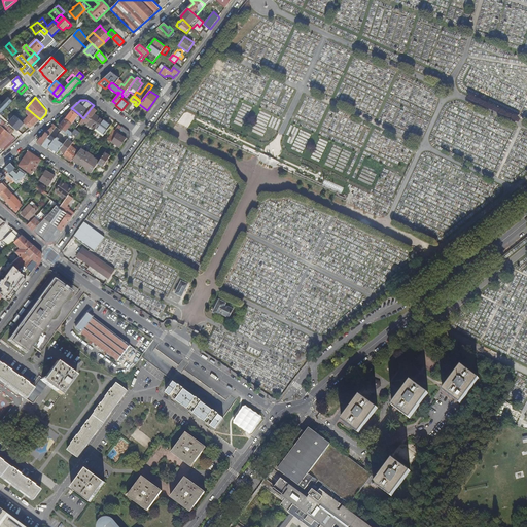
[(132,103),(129,101),(128,103),(124,108),(127,110),(132,103)]
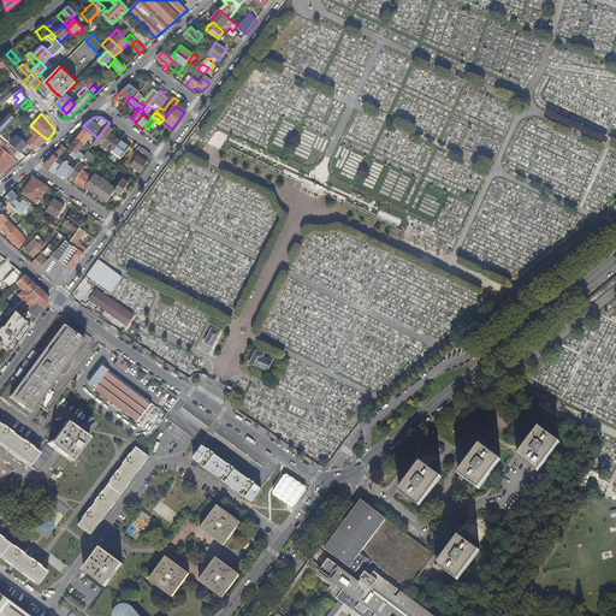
[(112,129),(107,125),(98,138),(96,140),(101,143),(112,129)]
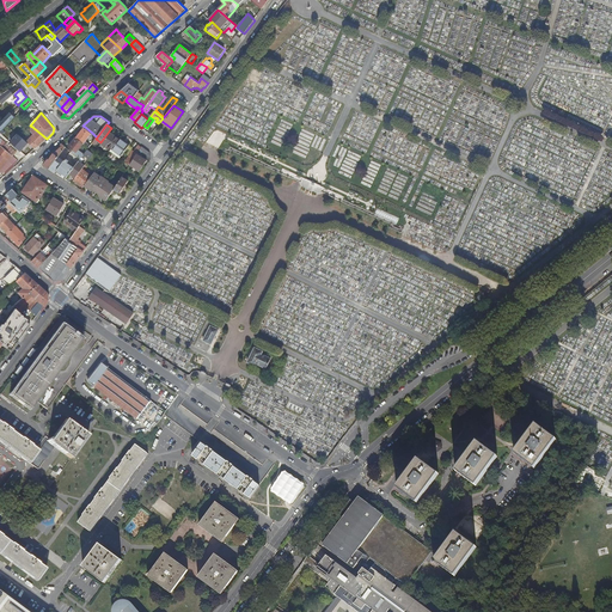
[(17,141),(20,136),(8,126),(5,129),(4,130),(17,141)]
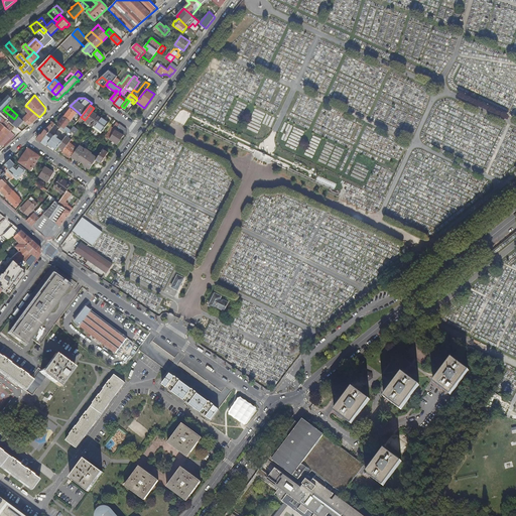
[(28,114),(22,120),(24,121),(28,124),(29,125),(39,117),(27,107),(25,110),(28,114)]
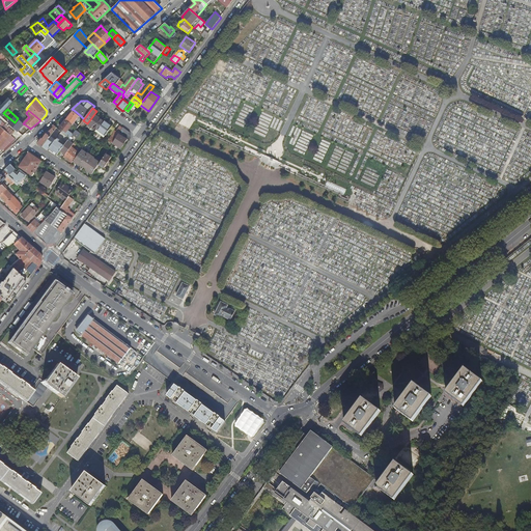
[(74,110),(66,119),(70,122),(78,128),(83,120),(84,119),(82,117),(80,119),(81,120),(77,124),(75,122),(80,115),(74,110)]
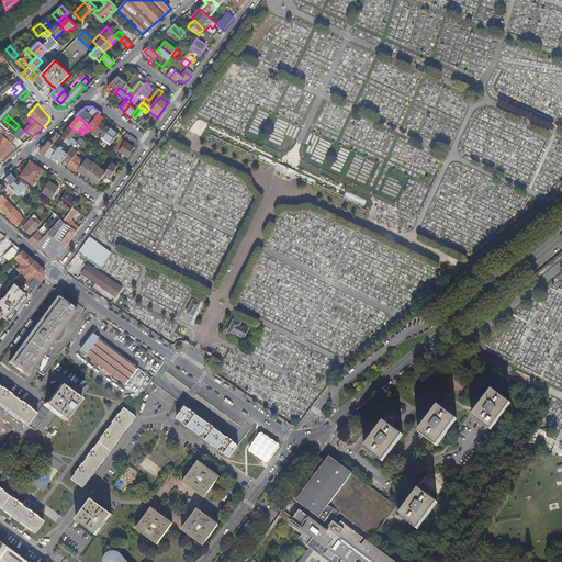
[(104,123),(101,122),(92,133),(97,136),(99,134),(102,137),(102,136),(109,127),(105,124),(104,125),(103,124),(104,123)]
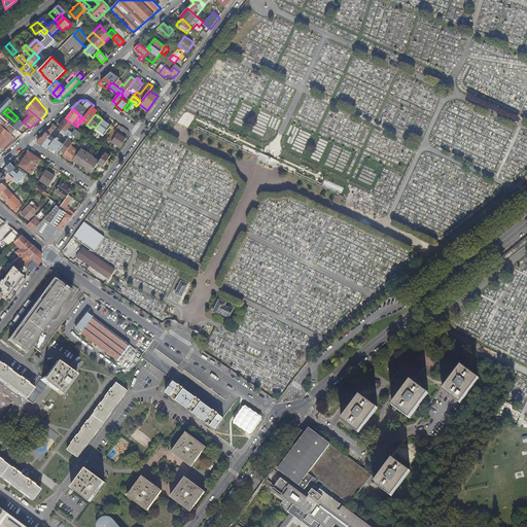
[(65,118),(63,121),(62,124),(59,127),(64,130),(63,131),(66,134),(70,137),(72,133),(73,133),(65,127),(69,121),(66,118),(65,118)]
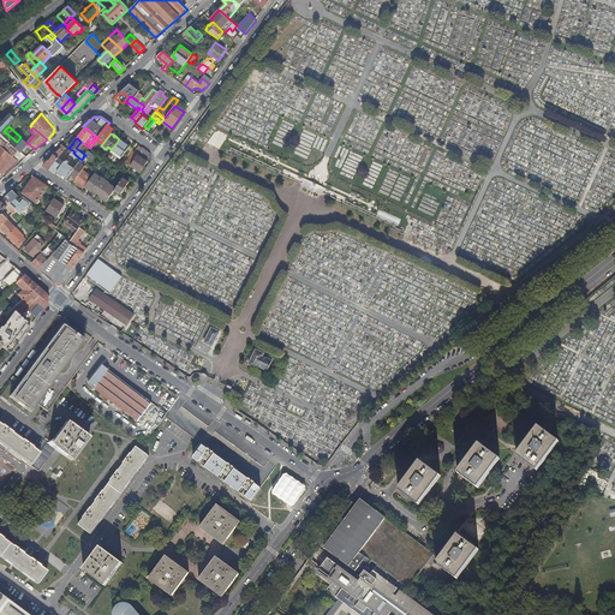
[(130,145),(120,138),(119,139),(112,149),(123,156),(130,145)]
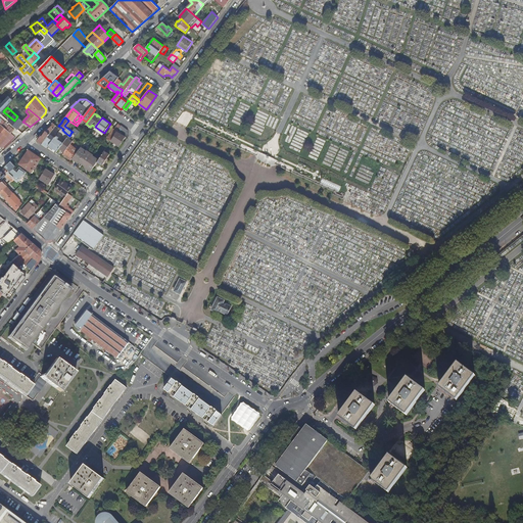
[(15,126),(19,129),(25,123),(22,122),(20,120),(15,126)]
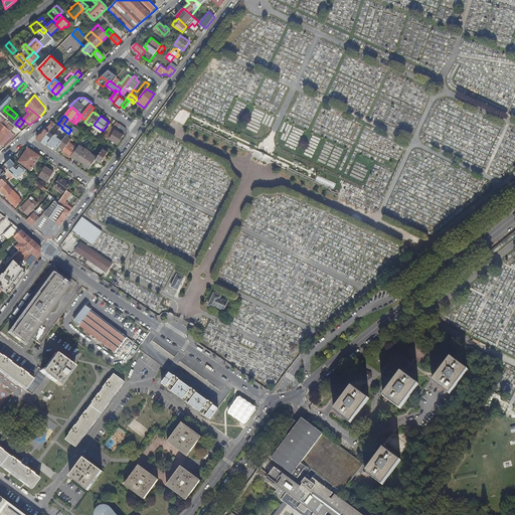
[(0,129),(11,140),(16,136),(11,132),(14,129),(3,119),(0,121),(0,129)]
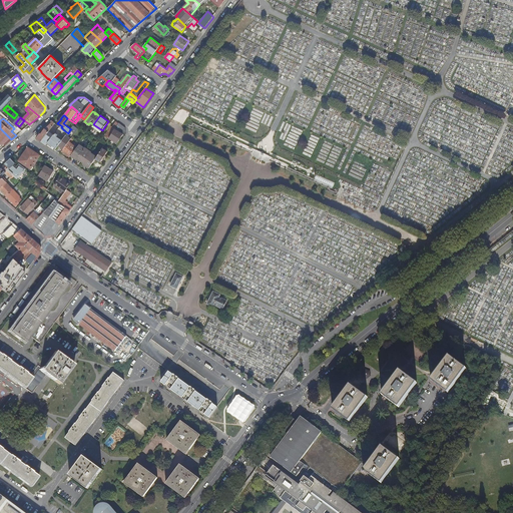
[(22,129),(28,123),(24,120),(19,126),(22,129)]
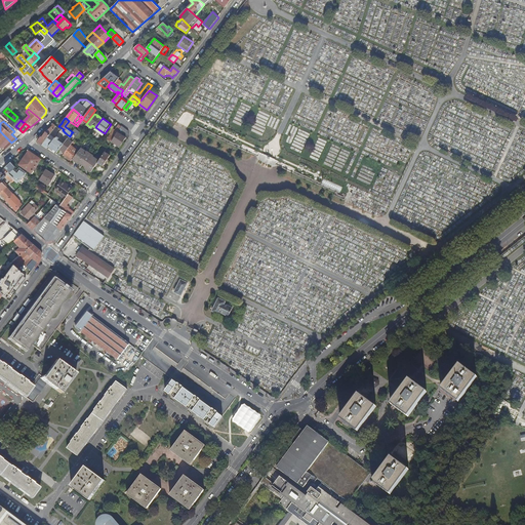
[(53,125),(46,132),(50,134),(56,126),(53,123),(52,124),(53,125)]
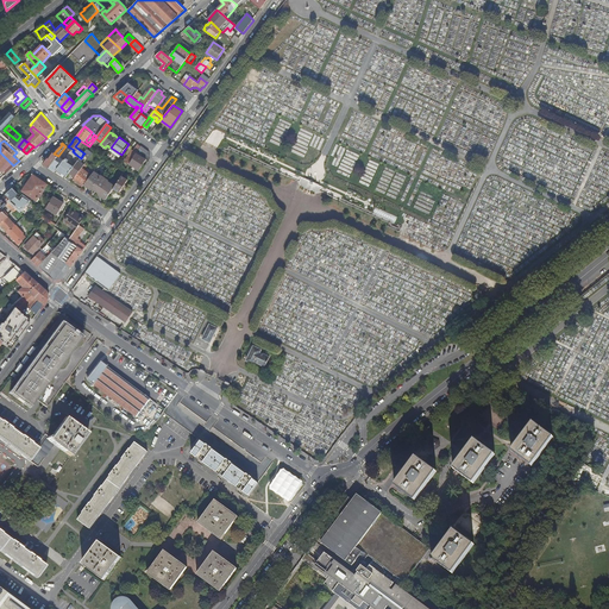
[(137,152),(138,150),(139,149),(140,146),(138,145),(137,145),(137,146),(137,148),(135,151),(132,150),(125,161),(130,163),(137,152)]
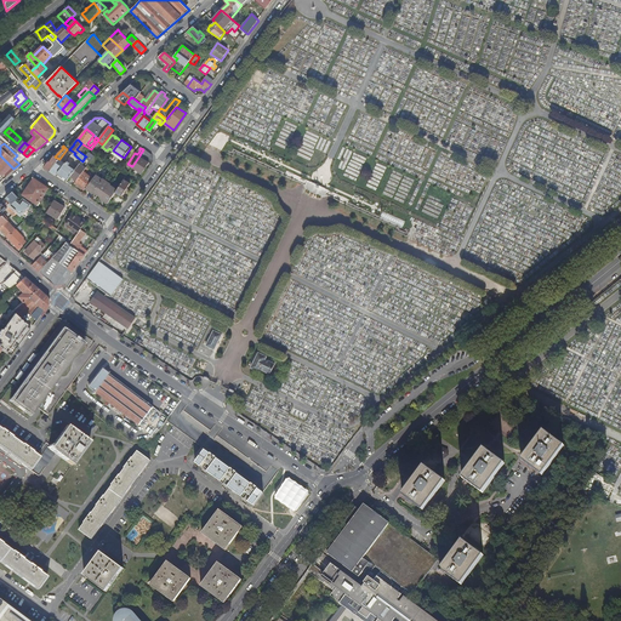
[(143,149),(142,152),(141,153),(153,161),(153,155),(144,148),(143,149)]
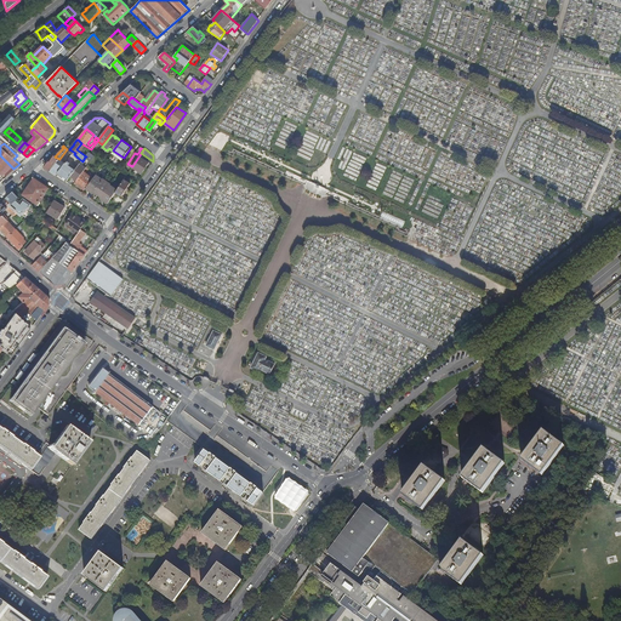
[(124,158),(113,151),(113,152),(112,154),(121,161),(124,158)]
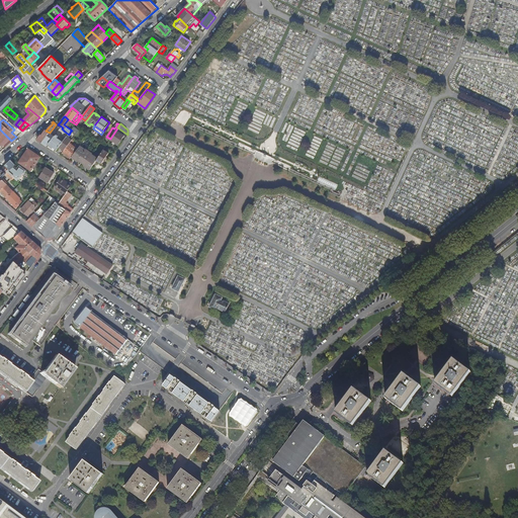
[(71,131),(76,135),(77,134),(79,131),(74,126),(72,131),(71,131)]
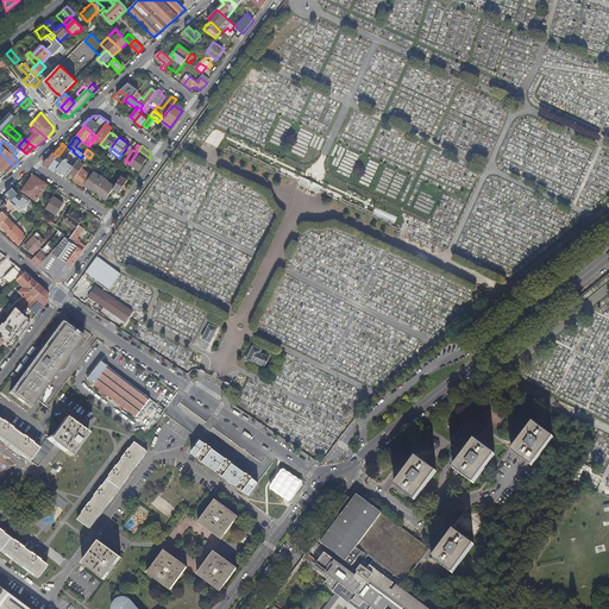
[(56,170),(62,174),(76,155),(71,151),(61,164),(56,159),(50,168),(55,171),(56,170)]
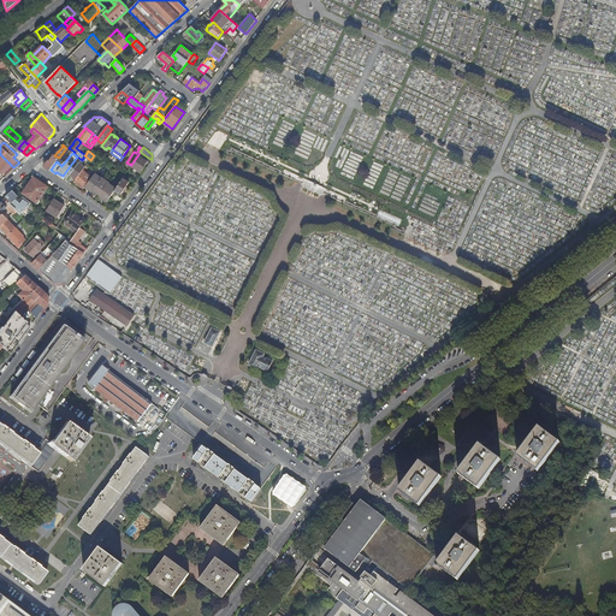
[(5,173),(7,176),(16,169),(13,167),(0,154),(0,182),(1,182),(0,181),(0,172),(4,175),(5,173)]
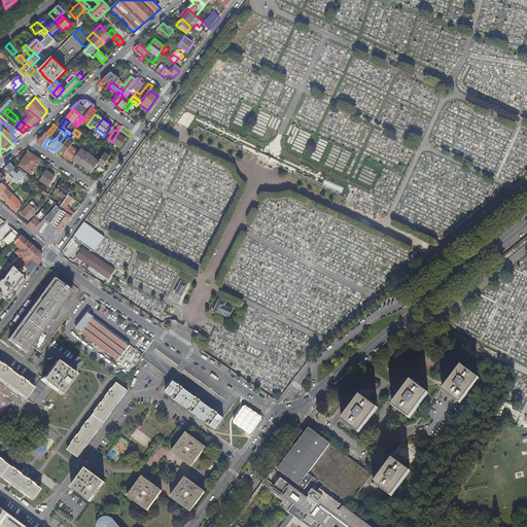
[(112,141),(120,147),(127,137),(118,132),(112,141)]
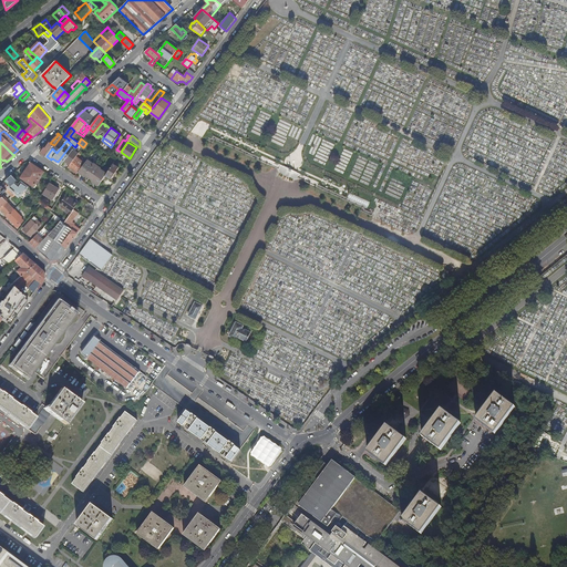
[(45,147),(41,153),(47,156),(52,148),(54,145),(50,143),(45,148),(45,147)]
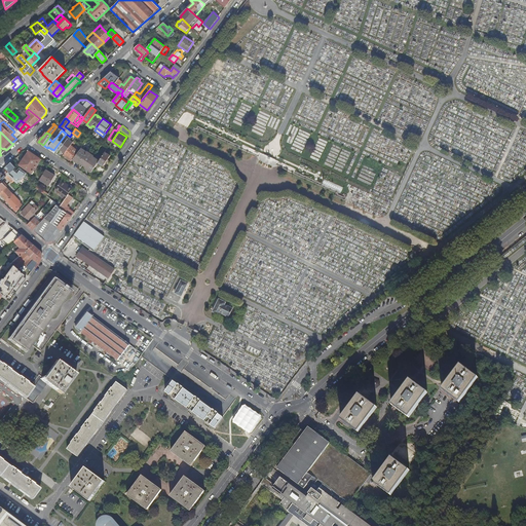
[(70,137),(66,134),(53,150),(58,153),(60,149),(68,139),(70,137)]
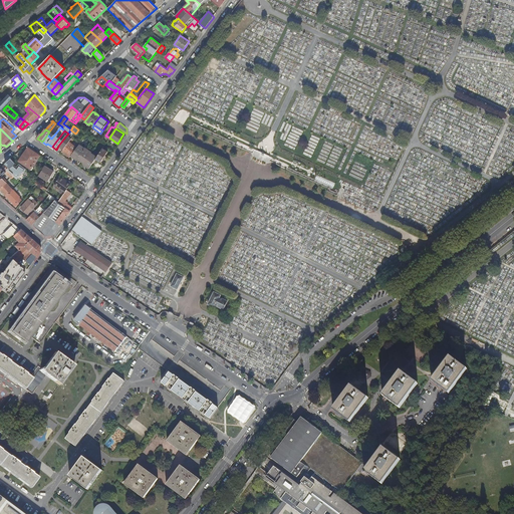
[(71,140),(66,136),(58,146),(63,150),(69,142),(71,140)]
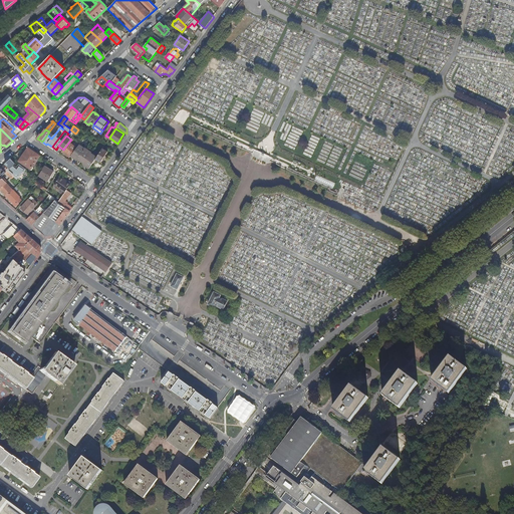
[(63,150),(62,152),(70,158),(77,148),(71,144),(73,140),(72,139),(71,140),(69,142),(63,150)]
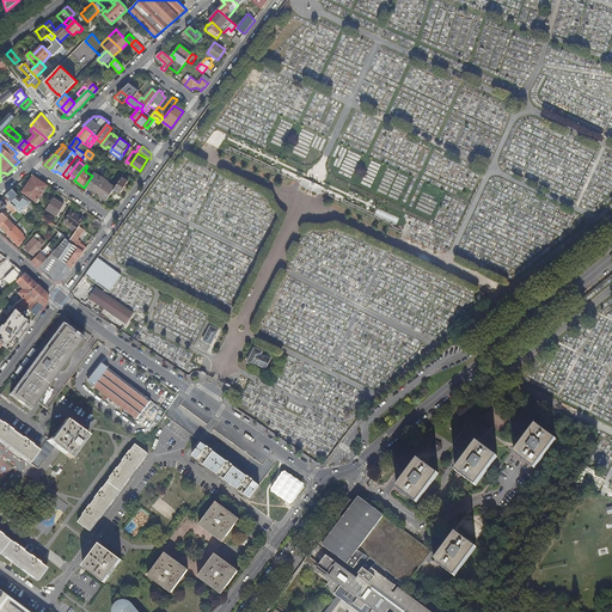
[(99,195),(106,201),(114,189),(115,188),(108,183),(109,182),(101,177),(101,178),(95,173),(92,176),(85,185),(92,190),(93,189),(99,194),(99,195)]
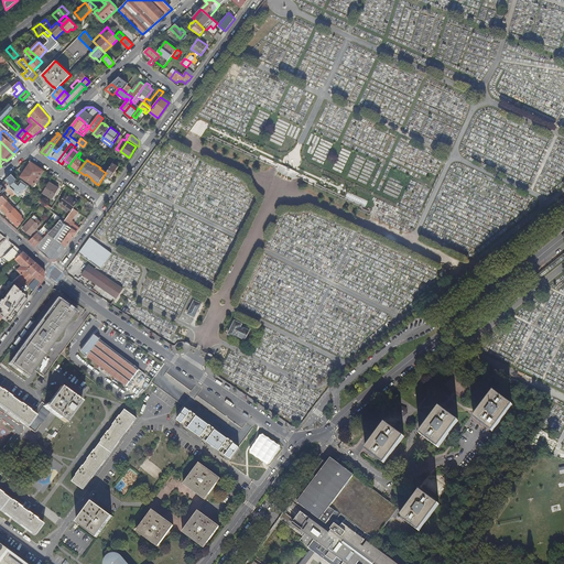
[(31,162),(22,175),(24,177),(23,179),(26,181),(28,179),(35,184),(36,183),(38,183),(39,182),(38,181),(44,171),(31,162)]
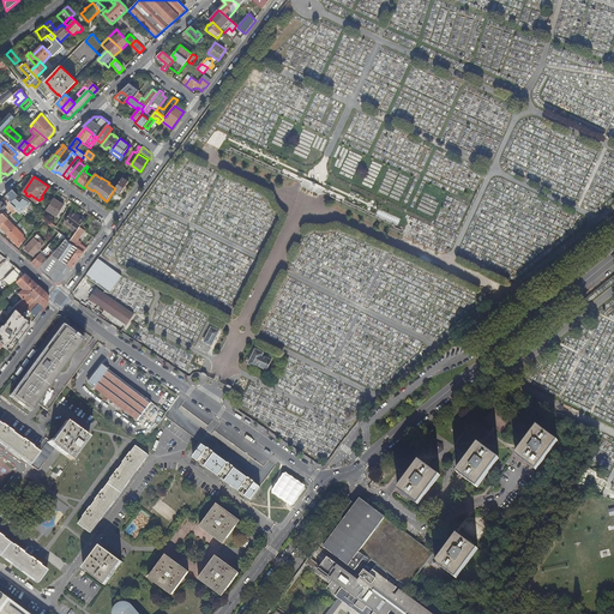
[(120,194),(126,186),(120,182),(115,188),(114,190),(120,194)]
